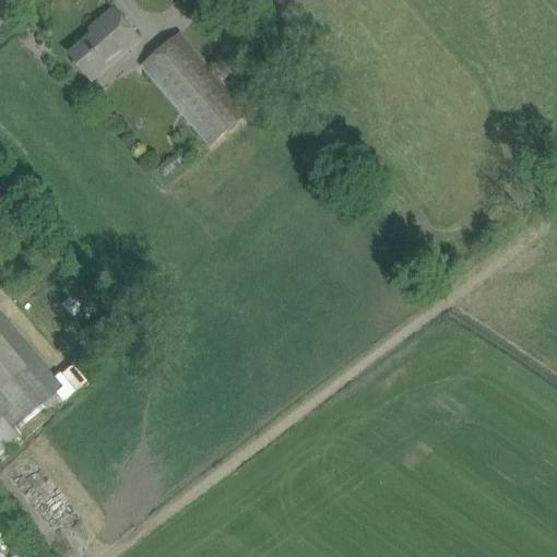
[(247,2),(245,0),(227,0),(226,1),(235,12),(247,2)]
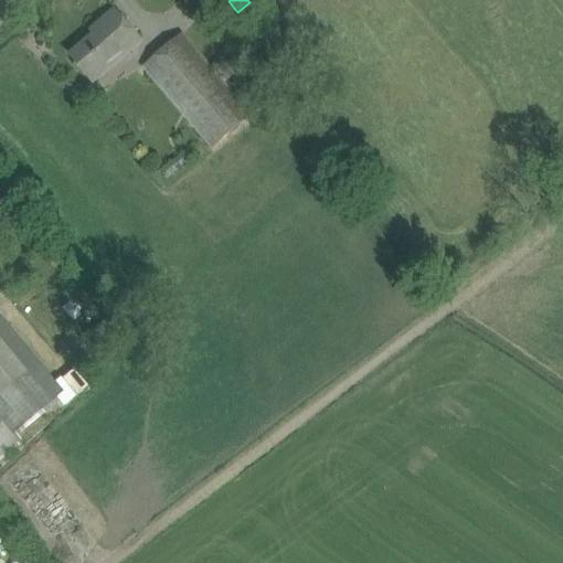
[(68,54),(93,83),(142,41),(114,7),(86,30),(91,35),(68,54)]
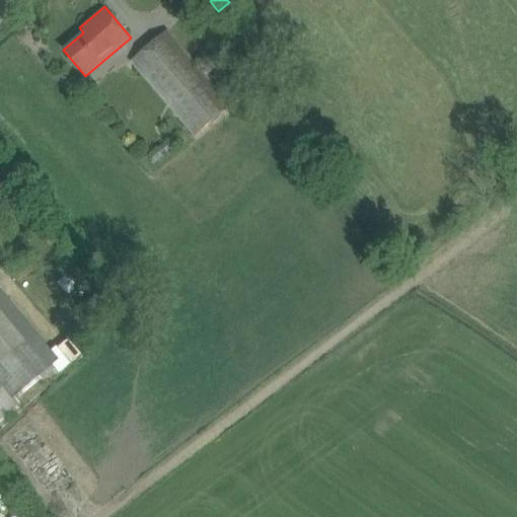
[(220,93),(205,75),(215,66),(202,51),(192,59),(166,28),(129,60),(193,136),(240,96),(230,85),(220,93)]
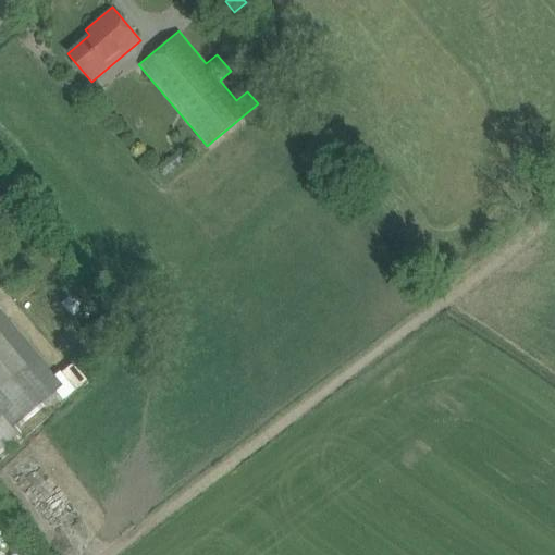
[(54,390),(0,322),(0,447),(15,435),(9,428),(54,390)]
